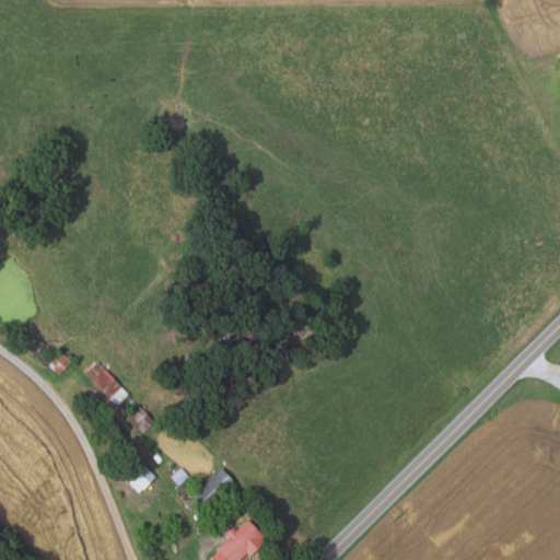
[(213,342),(229,336),(233,343),(217,350),(213,342)]
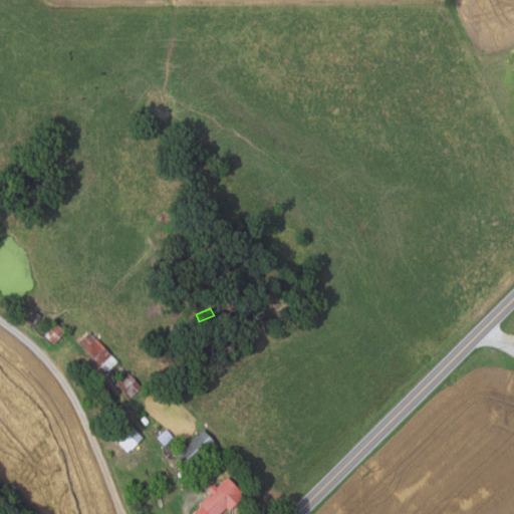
[(43,335),(56,322),(64,331),(51,343),(43,335)]
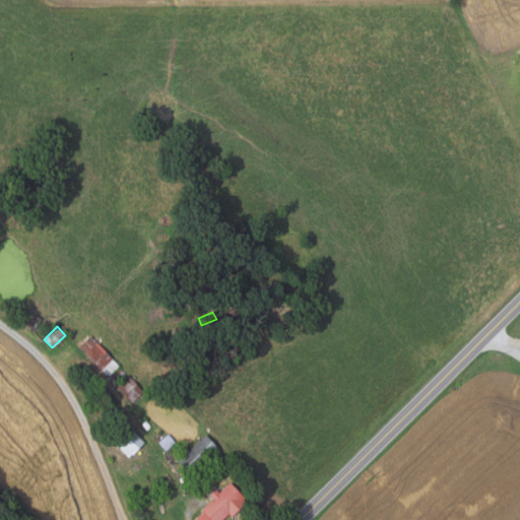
[(79,344),(89,335),(119,366),(109,376),(79,344)]
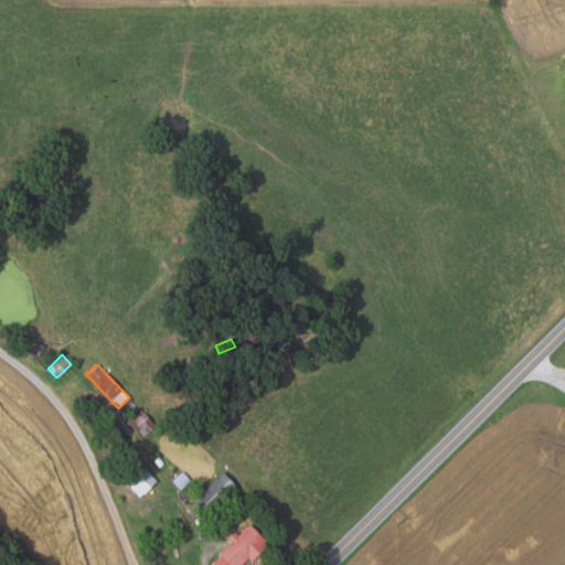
[(144,438),(127,418),(140,407),(157,427),(144,438)]
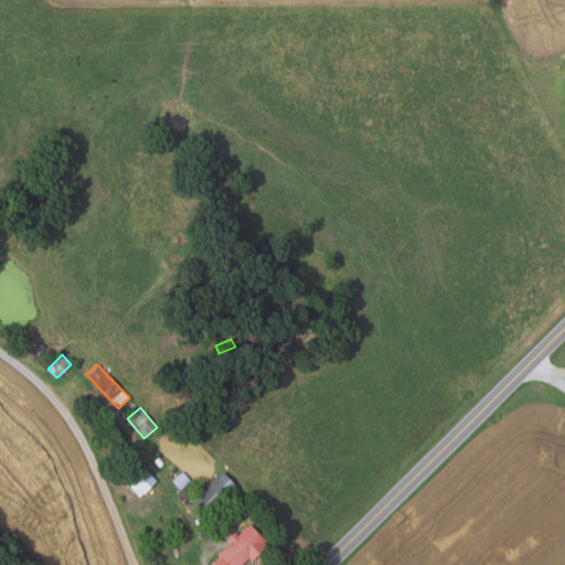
[(163,462),(159,466),(155,460),(158,457),(163,462)]
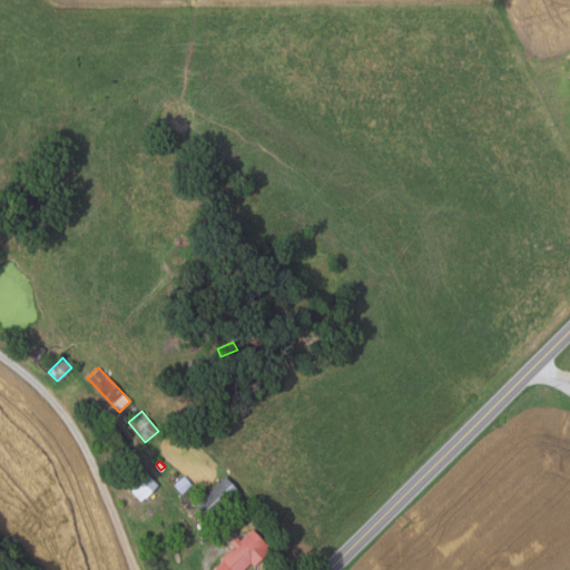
[(157,484),(140,501),(125,484),(133,477),(127,471),(136,462),(157,484)]
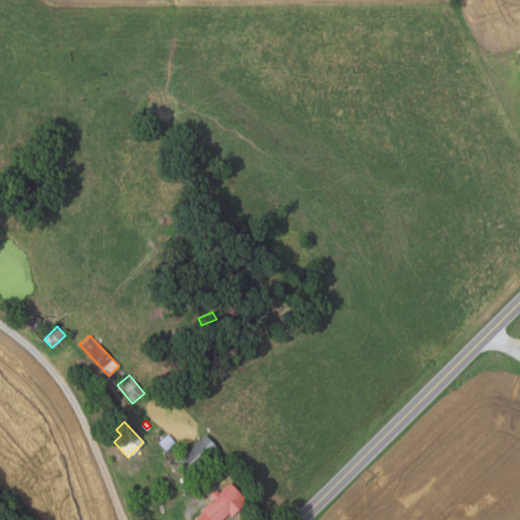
[(165,450),(158,441),(169,434),(176,443),(165,450)]
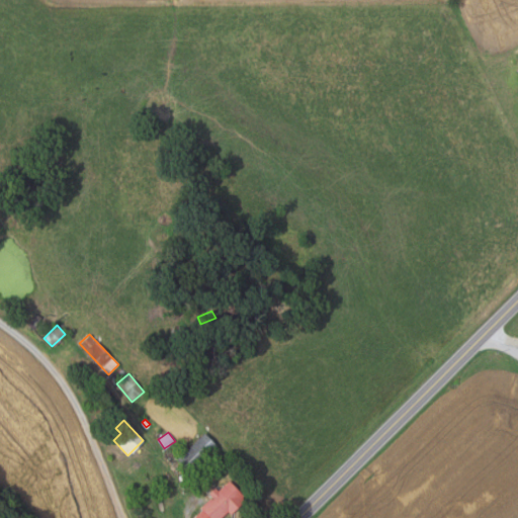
[(177,458),(204,433),(218,446),(190,472),(177,458)]
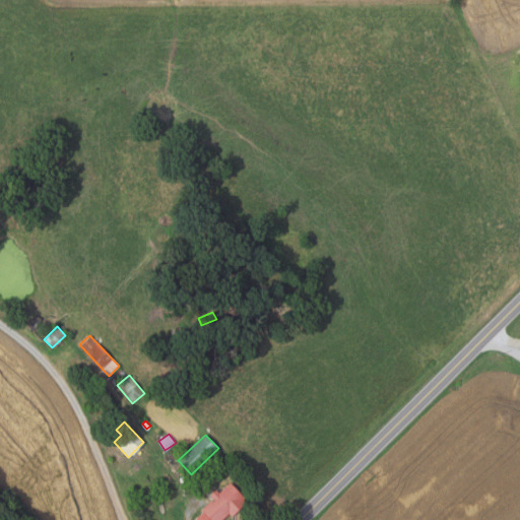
[(194,519),(203,512),(201,510),(212,499),(209,495),(215,489),(218,493),(230,481),(245,498),(240,503),(242,506),(232,516),(229,513),(220,519),(194,519)]
